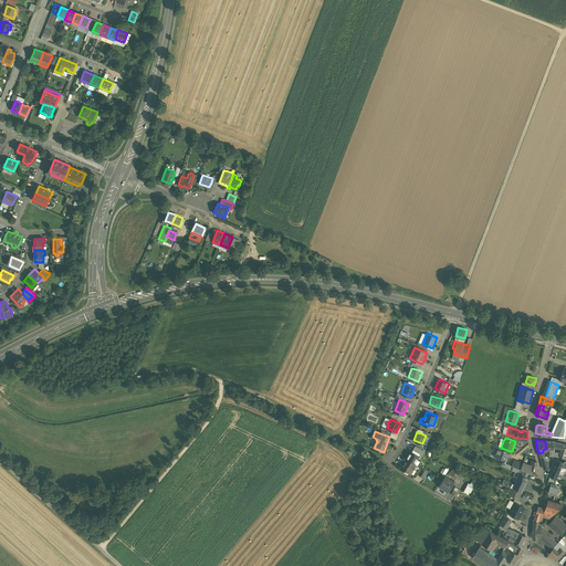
[(561,457),(564,458),(565,457),(565,453),(565,444),(553,441),(545,441),(546,449),(547,449),(551,449),(551,456),(559,457),(561,457)]
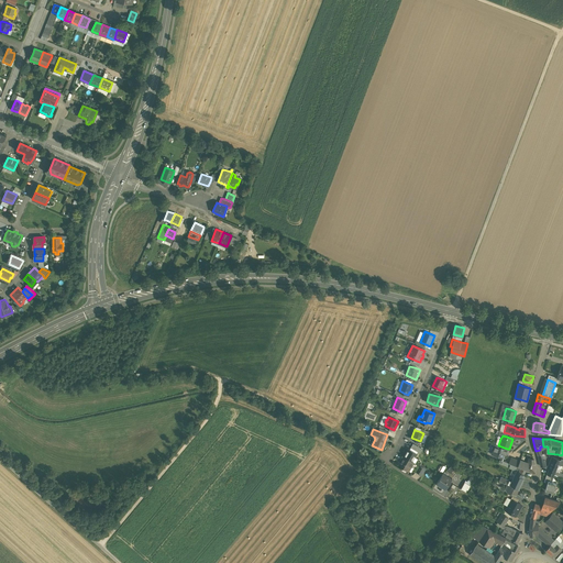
[(422,449),(412,443),(410,448),(417,452),(420,453),(422,449)]
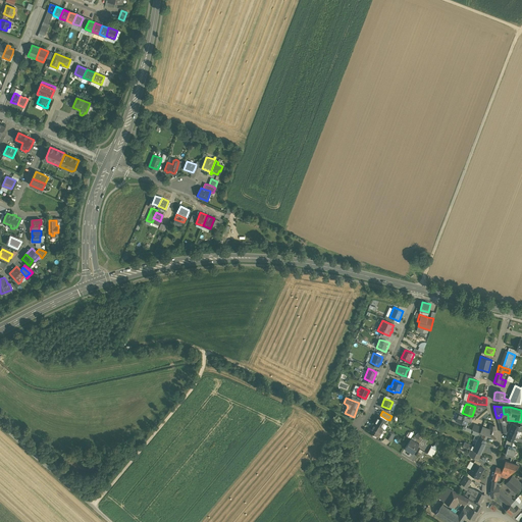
[(459,412),(457,420),(462,422),(467,423),(468,420),(469,420),(470,416),(462,413),(459,412)]
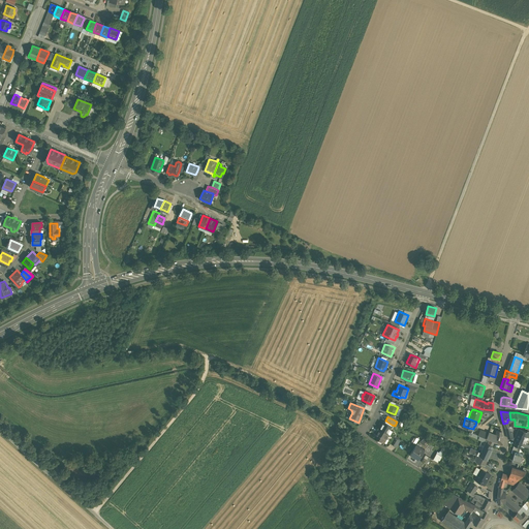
[(384,422),(379,429),(387,433),(392,426),(384,422)]
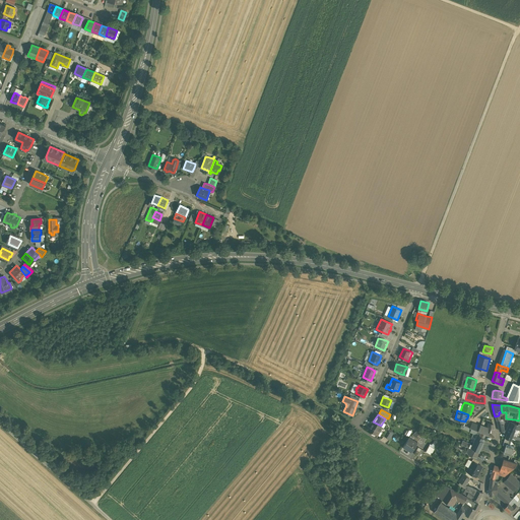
[(381,426),(373,421),(369,430),(377,435),(382,427),(381,426)]
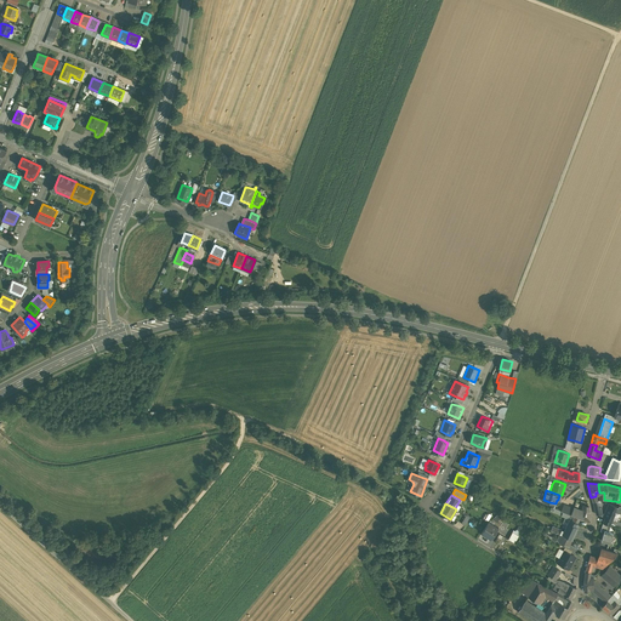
[(614,506),(610,503),(605,516),(604,518),(603,523),(610,525),(611,523),(615,524),(616,520),(620,513),(620,506),(619,506),(619,507),(617,507),(614,506)]
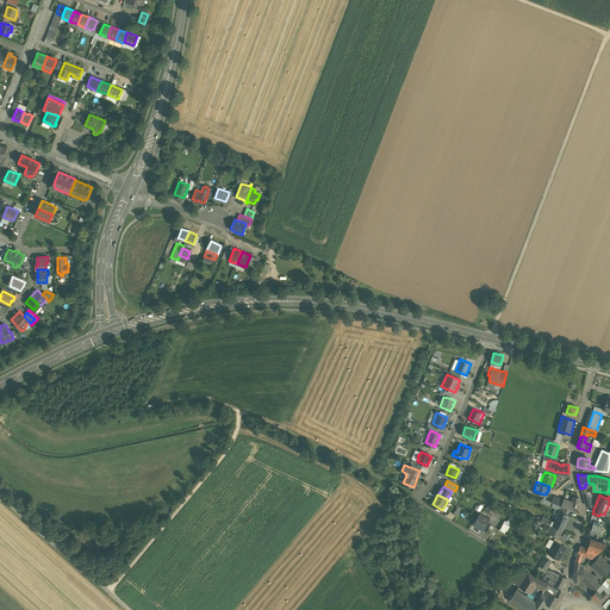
[(558,497),(554,496),(552,502),(553,502),(560,505),(561,505),(562,499),(558,497)]
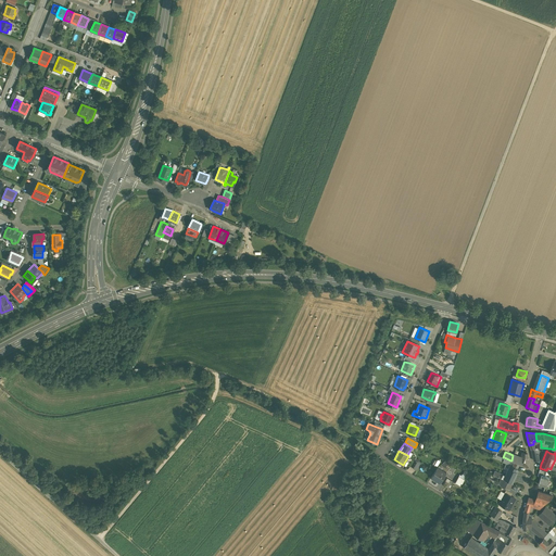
[(528,454),(522,452),(520,458),(517,457),(515,462),(519,464),(528,467),(529,467),(528,458),(528,454)]
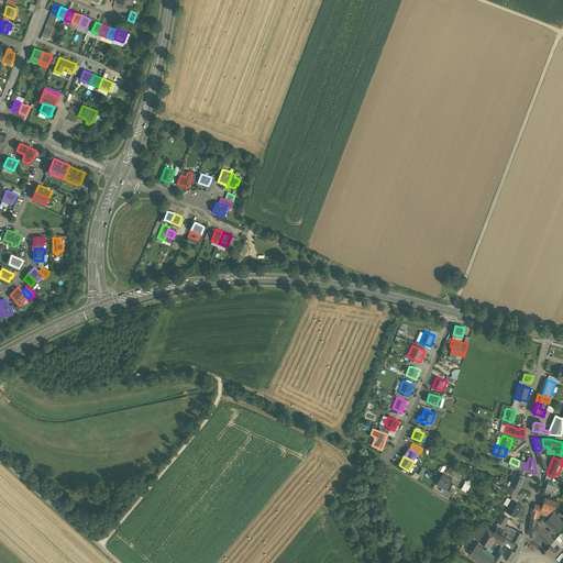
[(544,459),(539,460),(541,466),(544,466),(548,470),(549,467),(548,466),(545,465),(544,459)]
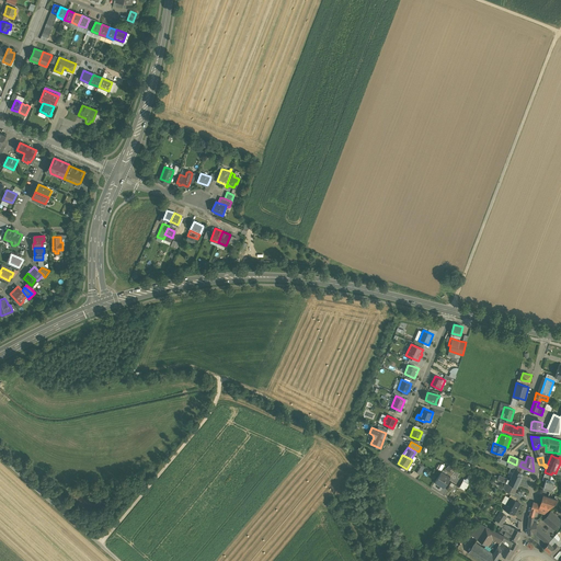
[(517,470),(514,469),(512,474),(511,477),(508,482),(516,487),(517,487),(518,483),(521,479),(522,476),(521,476),(522,472),(517,470)]
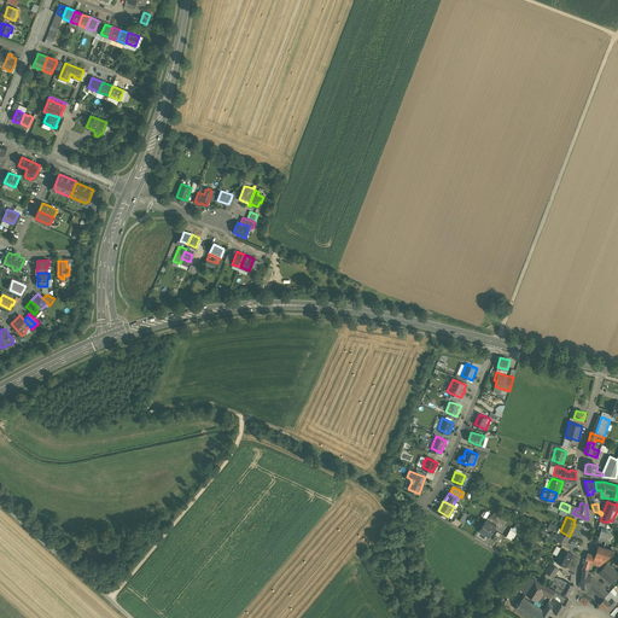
[(496,525),(487,519),(479,530),(489,536),(496,525)]
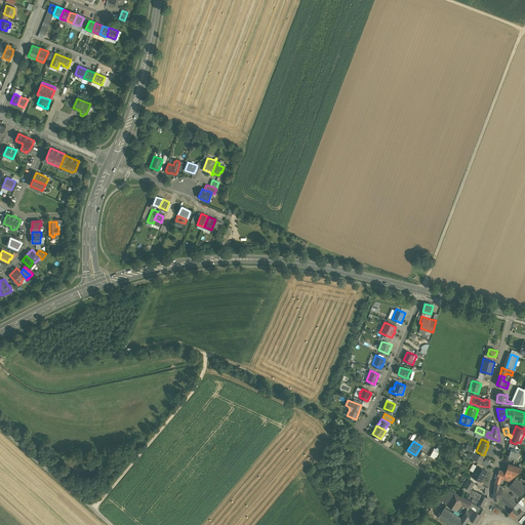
[(514,449),(511,448),(511,450),(509,457),(516,459),(519,450),(514,449)]
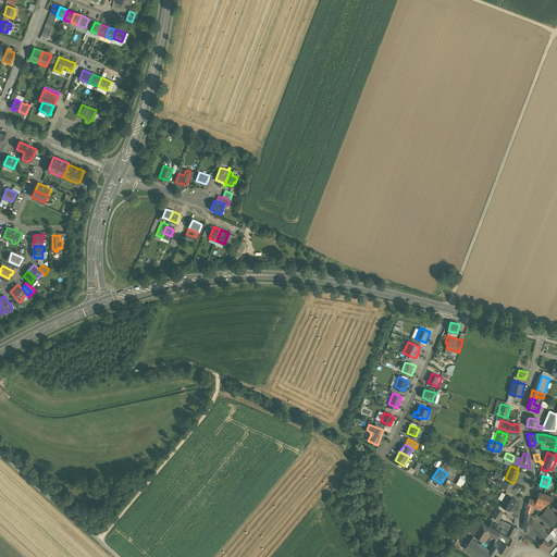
[(462,479),(459,478),(456,483),(461,487),(465,481),(462,479)]
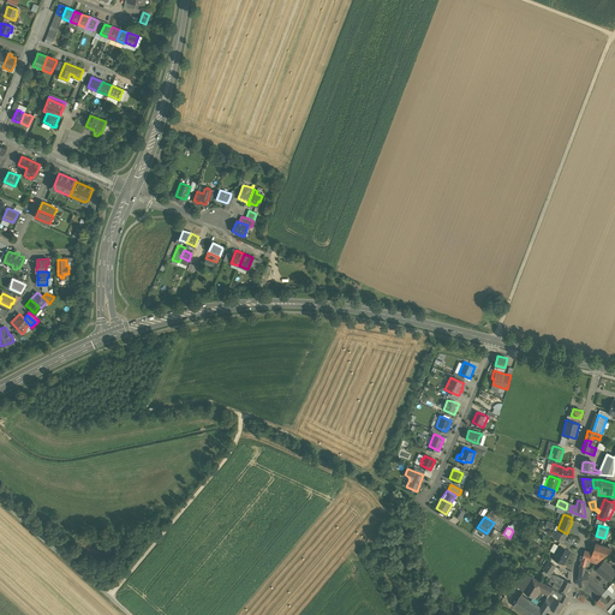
[(566,533),(557,529),(557,530),(556,530),(554,536),(561,539),(563,539),(566,533)]
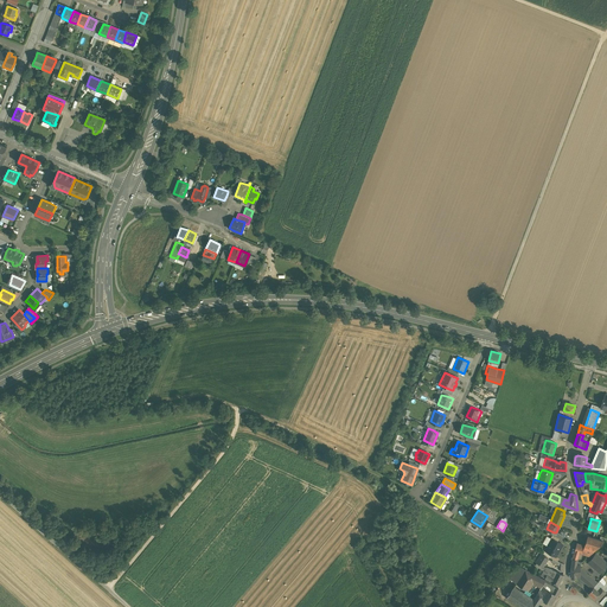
[(600,540),(587,536),(585,545),(585,547),(595,550),(604,541),(600,540)]
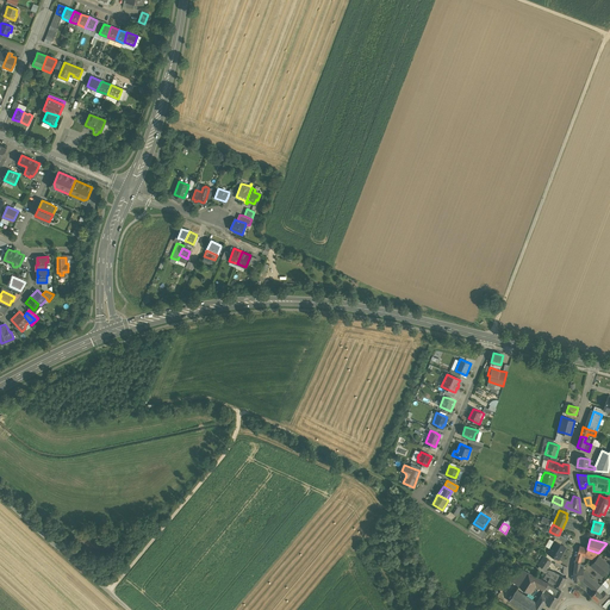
[(560,545),(554,541),(548,553),(555,558),(559,559),(565,547),(560,545)]
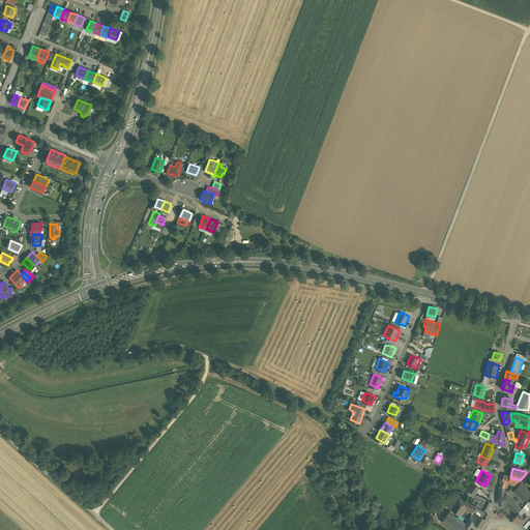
[(510,476),(504,474),(502,480),(506,481),(514,484),(520,480),(510,477),(510,476)]
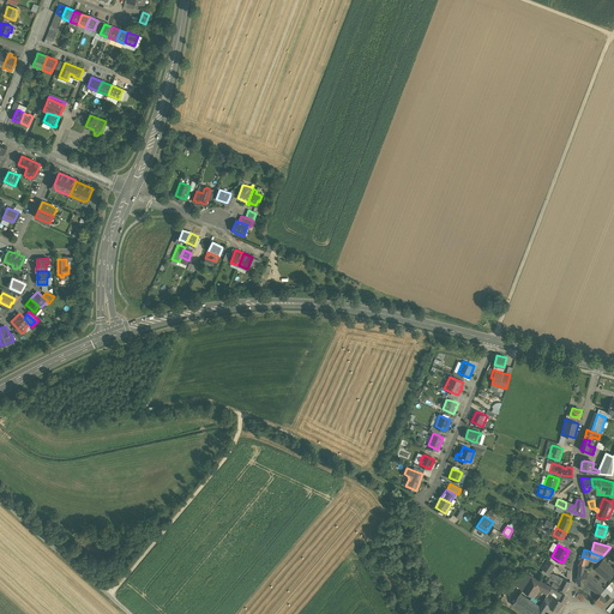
[(547,560),(545,564),(542,569),(543,570),(549,573),(549,572),(554,565),(547,560)]
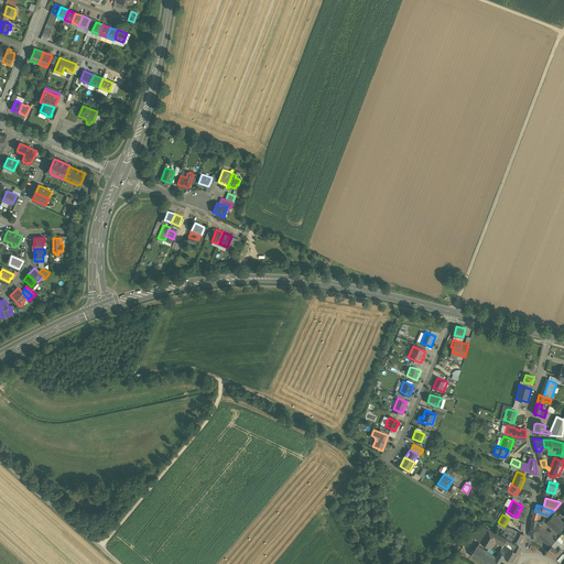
[(563,524),(563,523),(553,514),(546,523),(557,532),(563,524)]
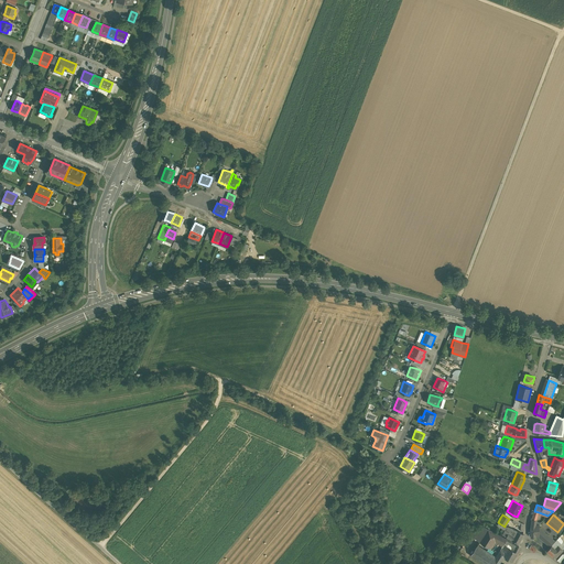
[(507,539),(481,525),(474,538),(489,548),(495,540),(499,542),(503,544),(505,542),(505,541),(507,539)]
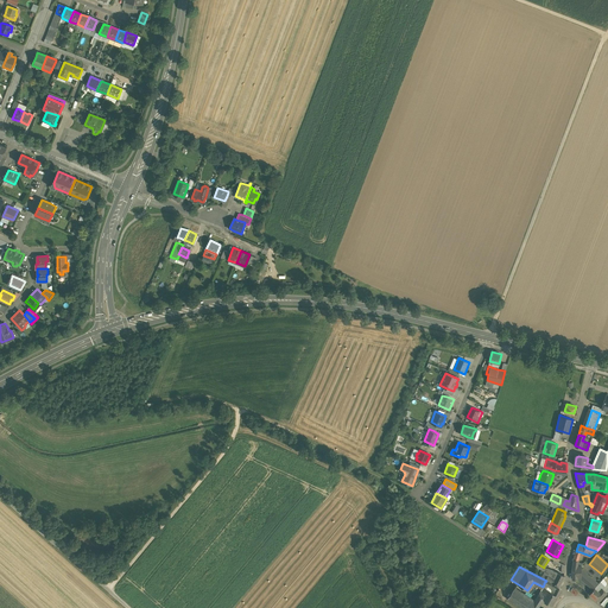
[(555,571),(551,570),(548,568),(545,572),(543,577),(546,578),(548,575),(549,574),(552,576),(555,571)]
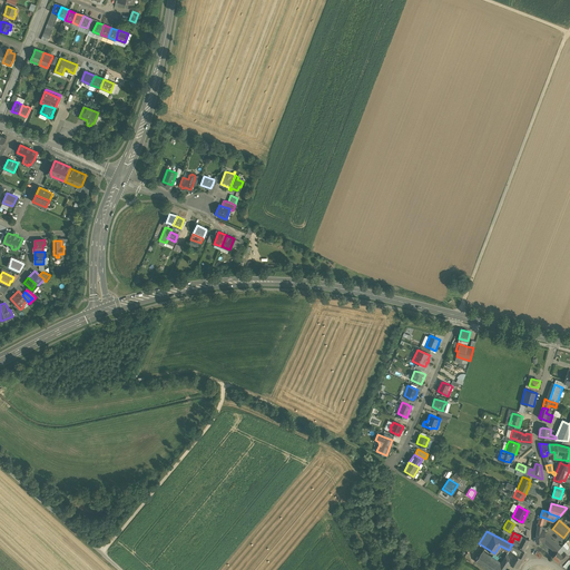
[(554,542),(544,534),(544,541),(544,542),(550,547),(554,542)]
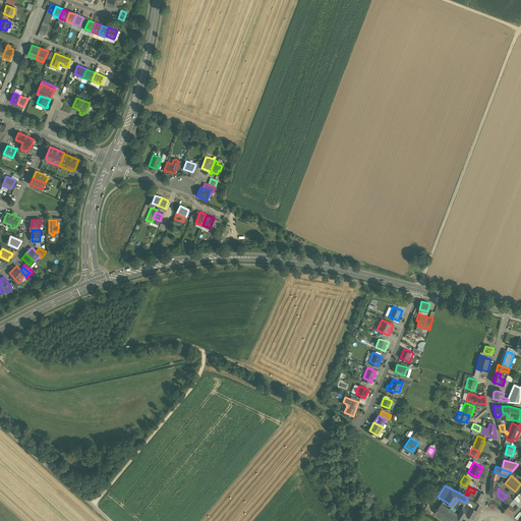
[(483,494),(477,490),(475,496),(469,493),(468,496),(479,503),(483,494)]
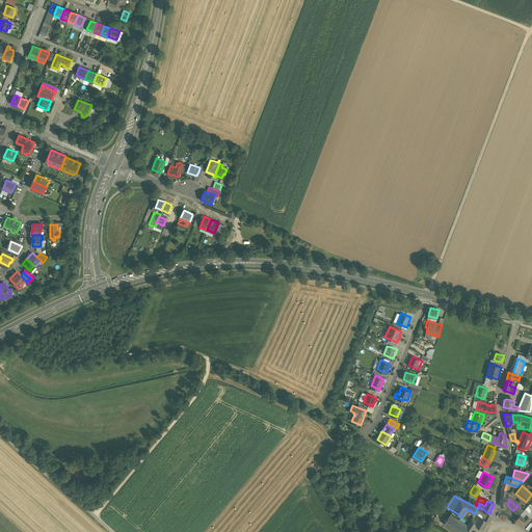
[(524,511),(515,520),(524,527),(531,519),(527,514),(529,512),(525,509),(524,511)]
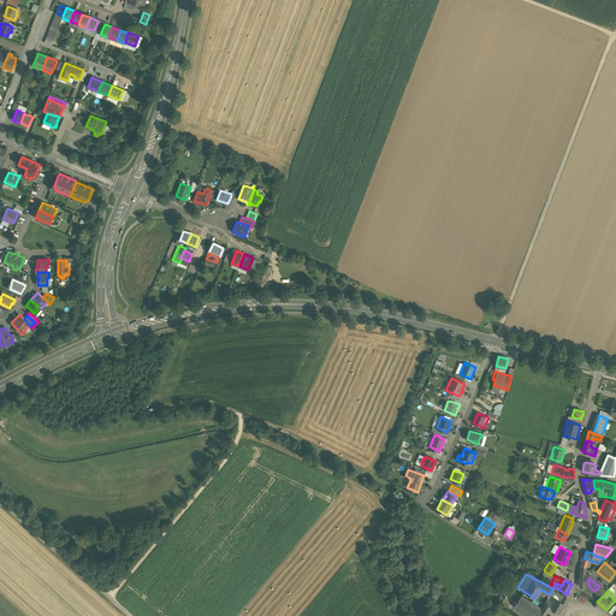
[(569,597),(561,592),(560,597),(558,599),(564,604),(569,597)]
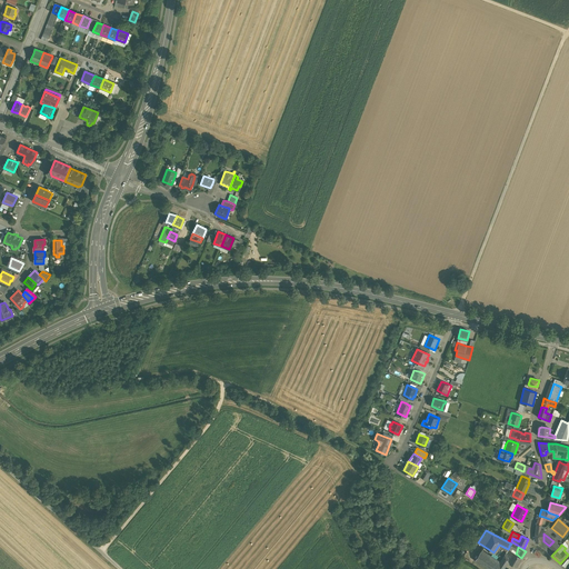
[(500,561),(481,550),(475,560),(487,568),(495,568),(499,563),(500,561)]
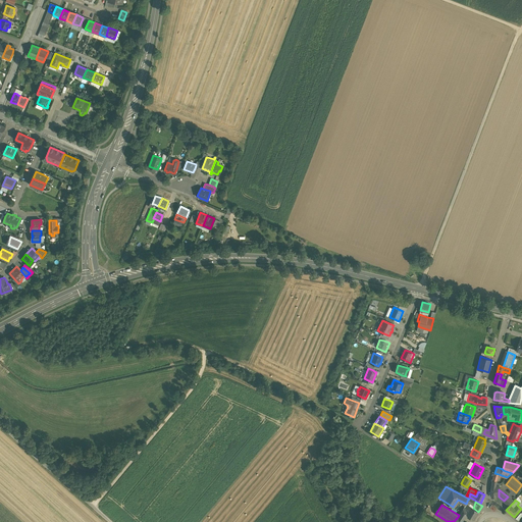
[(473,508),(471,507),(468,511),(466,515),(473,520),(478,512),(473,508)]
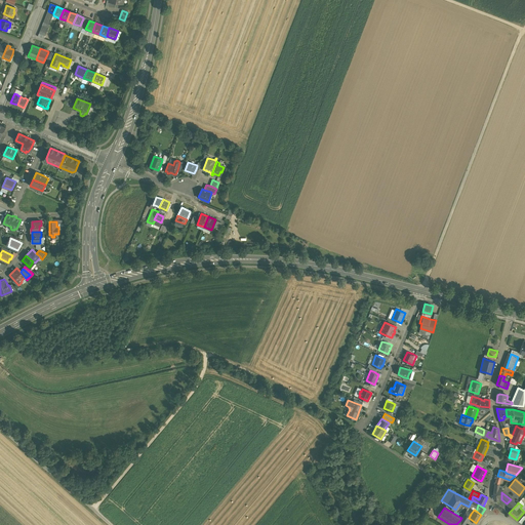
[(461,518),(460,520),(466,523),(469,518),(463,515),(461,518)]
